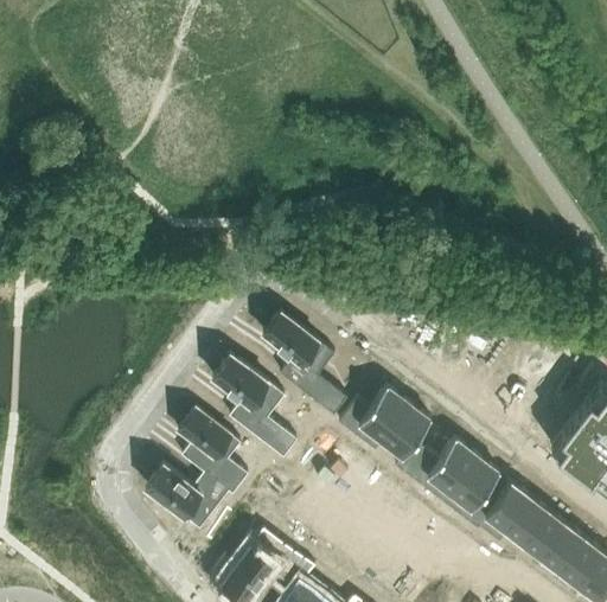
[(280,311),(262,333),(292,356),(280,372),(333,414),(347,396),(318,373),(334,352),(280,311)]
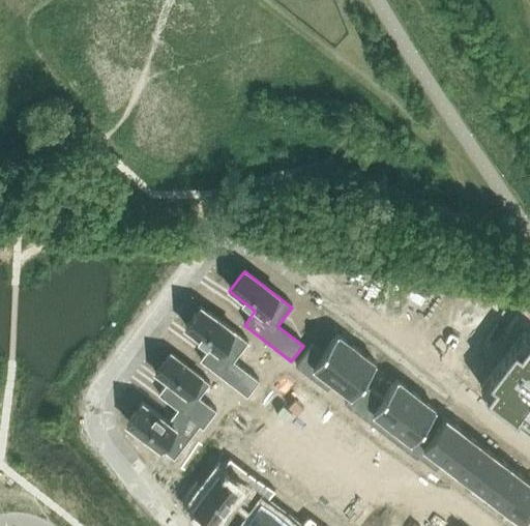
[(201,308),(185,328),(211,348),(200,361),(247,398),(259,383),(233,363),(247,344),(201,308)]
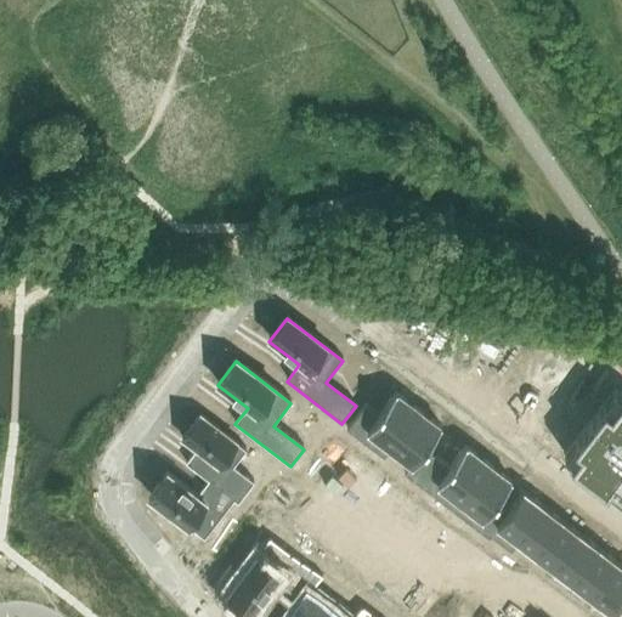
[(621,396),(615,391),(564,457),(604,487),(603,487),(605,490),(606,488),(621,499),(621,396)]
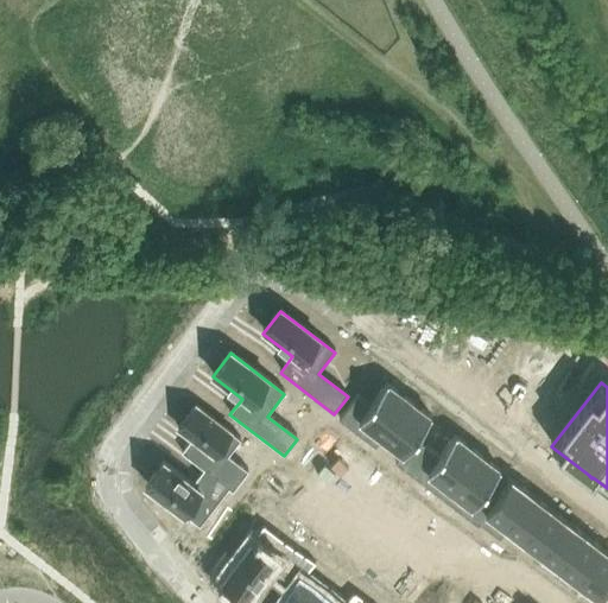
[(358,397),(340,421),(375,449),(379,444),(378,443),(409,402),(386,386),(371,406),(358,397)]
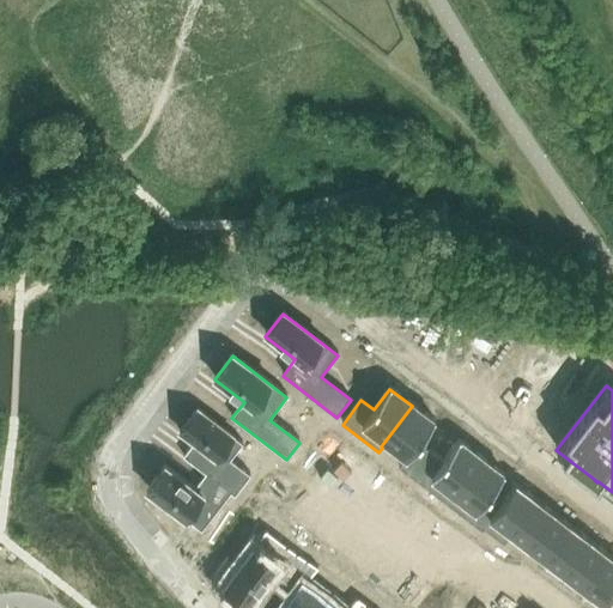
[(412,406),(381,447),(382,448),(401,463),(399,467),(412,478),(431,454),(419,444),(435,424),(412,406)]
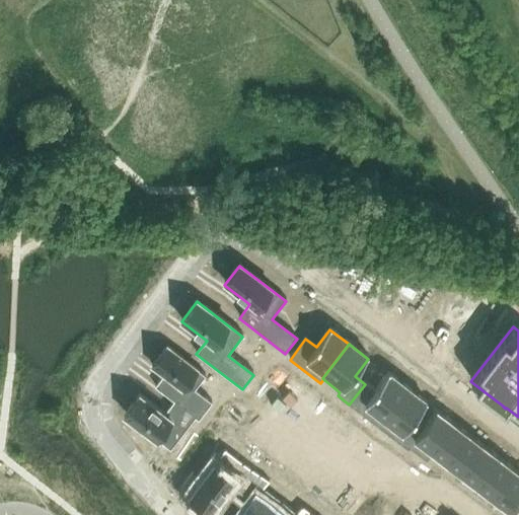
[(166,348),(152,367),(164,376),(155,387),(174,402),(174,401),(196,418),(195,419),(199,421),(212,403),(195,390),(205,377),(166,348)]
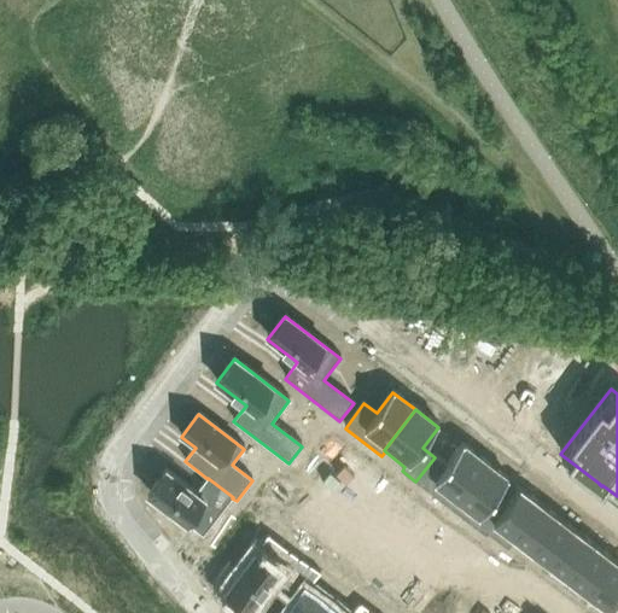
[(435,457),(415,482),(450,508),(485,462),(462,445),(447,466),(435,457)]
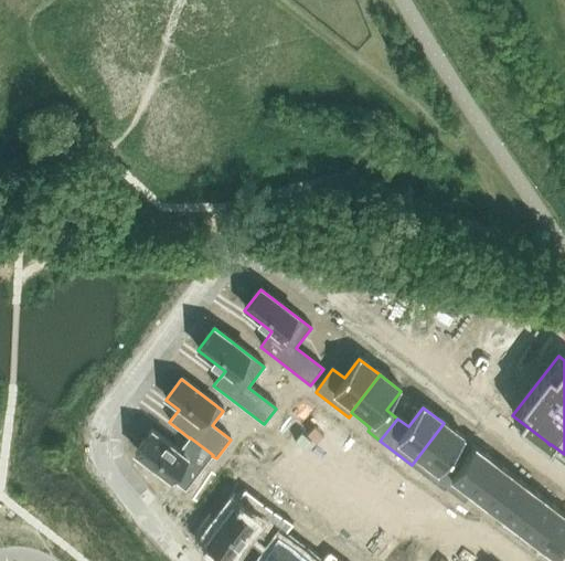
[(444,423),(412,465),(445,490),(446,488),(445,487),(460,466),(450,458),(465,440),(444,423)]
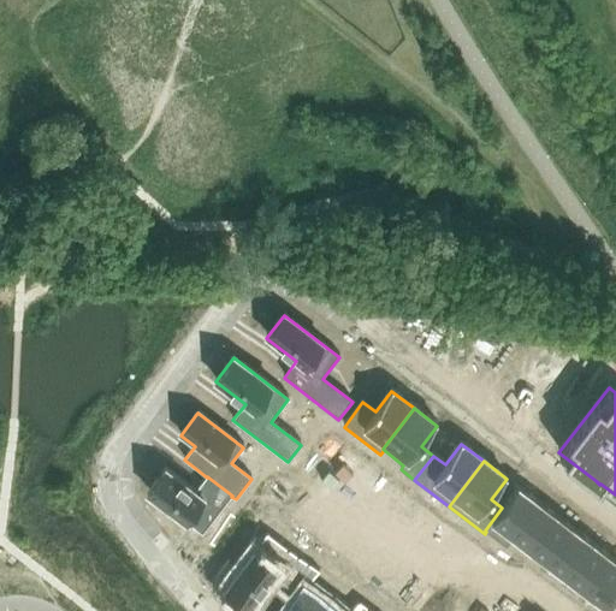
[(166,469),(148,493),(202,535),(231,497),(232,496),(207,476),(207,478),(195,492),(166,469)]
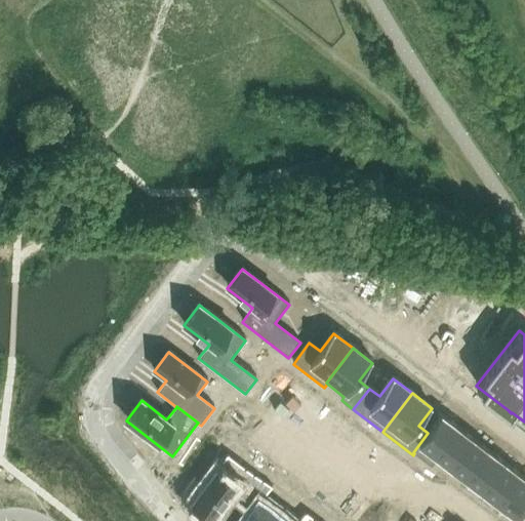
[(428,433),(413,452),(414,453),(432,467),(437,458),(459,429),(442,415),(428,433)]
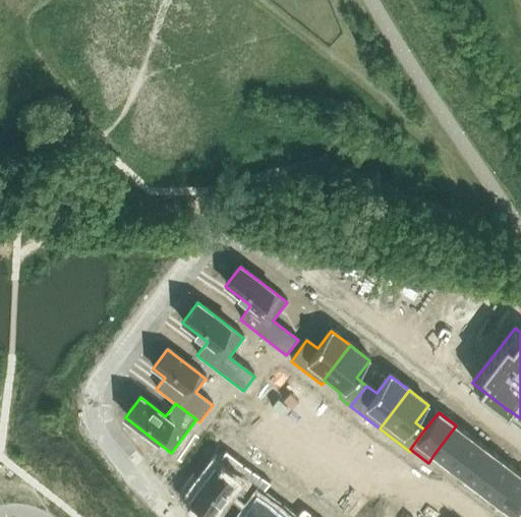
[(456,425),(433,455),(449,466),(471,438),(456,425)]
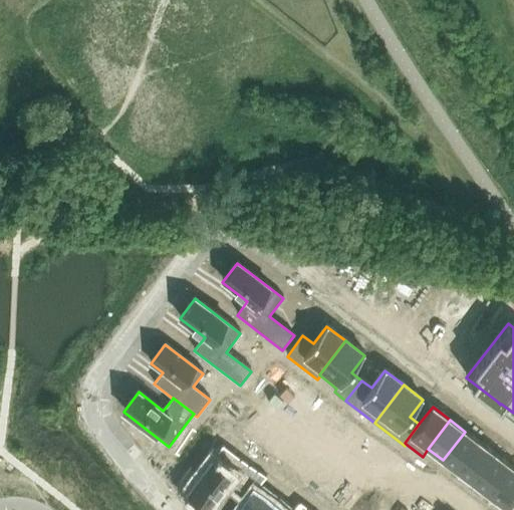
[(465,432),(443,460),(458,472),(480,444),(465,432)]
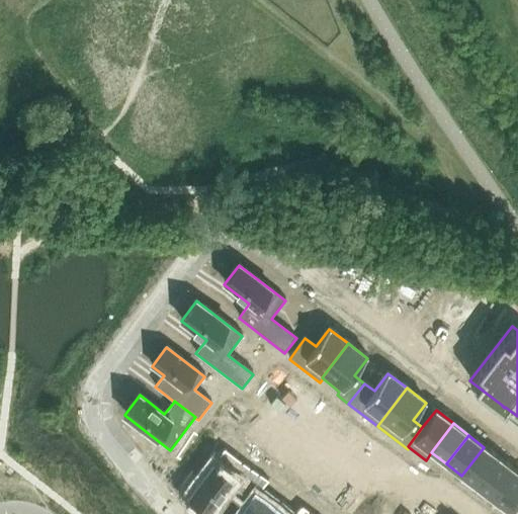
[(484,447),(461,476),(478,488),(499,458),(484,447)]
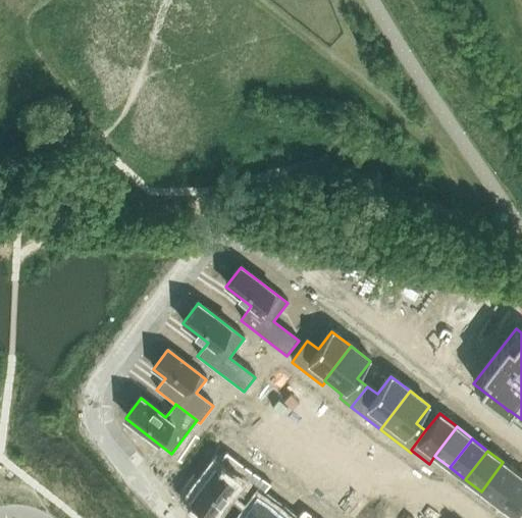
[(226,453),(191,500),(210,515),(229,489),(243,500),(259,478),(226,453)]
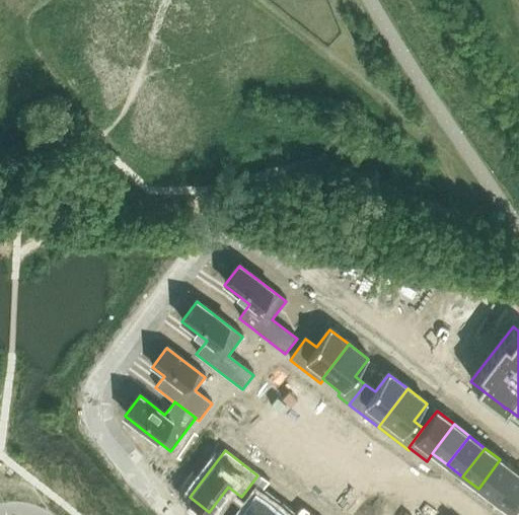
[(500,459),(478,489),(494,501),(516,471),(500,459)]
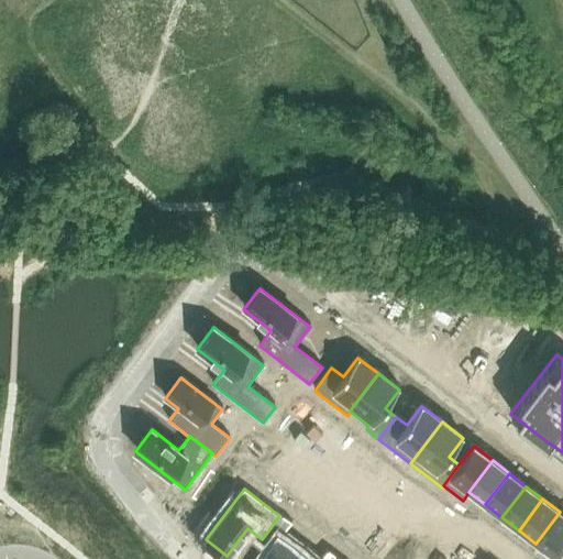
[(562,514),(560,512),(536,544),(554,557),(562,545),(562,514)]
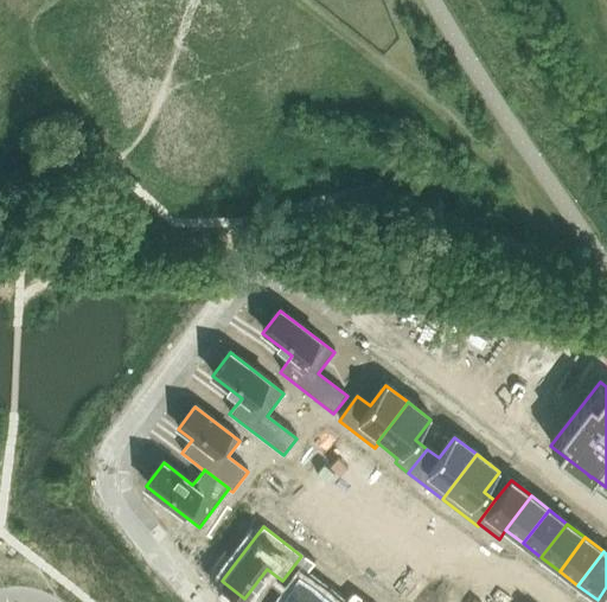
[(294,590),(285,601),(318,601),(327,590),(308,575),(315,567),(301,556),(282,581),(294,590)]
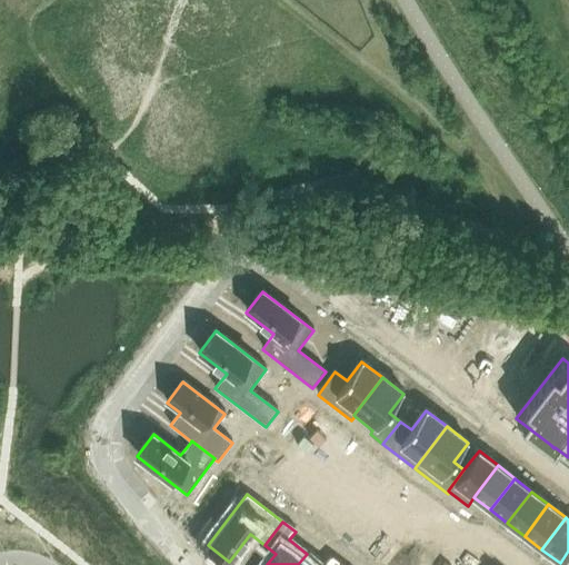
[(396,523),(387,534),(395,541),(403,528),(396,523)]
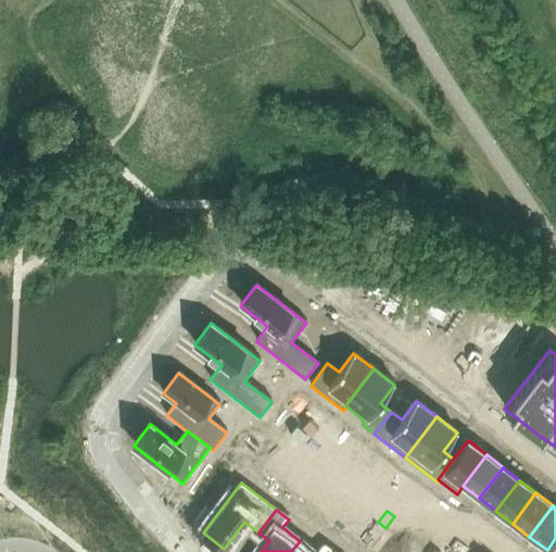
[(436,518),(430,526),(441,534),(447,527),(436,518)]
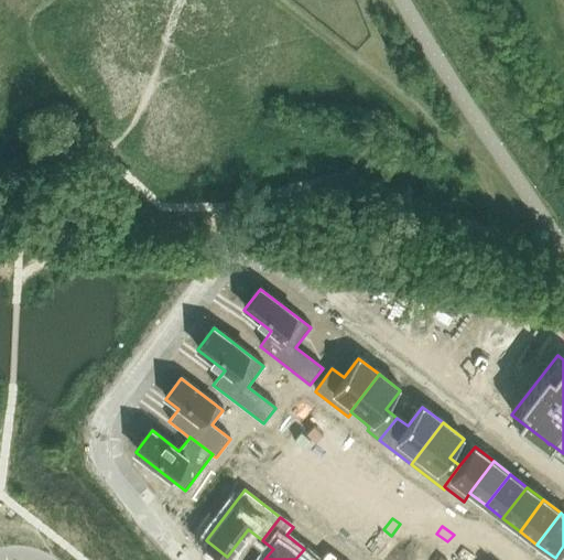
[(413,530),(408,538),(419,547),(424,539),(413,530)]
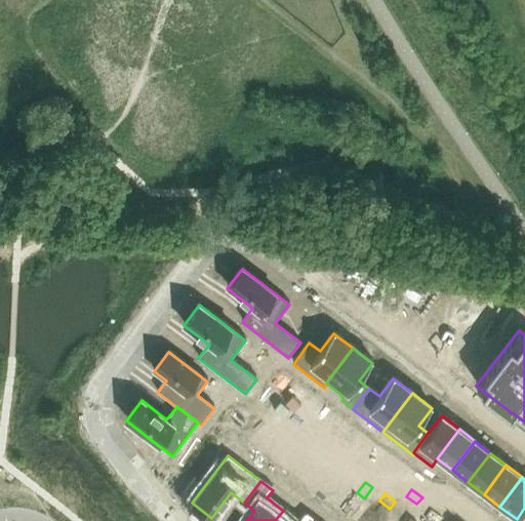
[(427,502),(421,509),(432,517),(437,510),(427,502)]
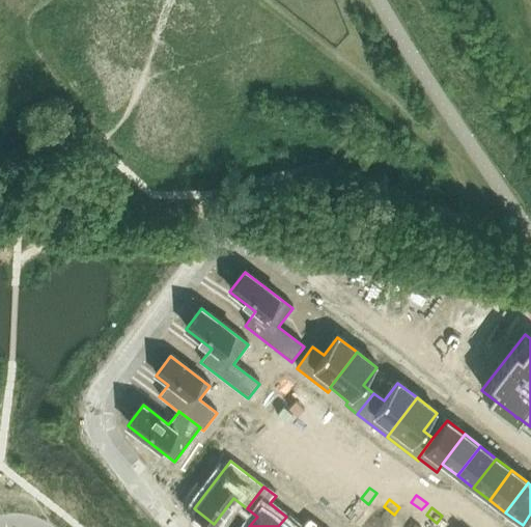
[(286,517),(278,526),(315,526),(310,522),(307,526),(299,526),(286,517)]
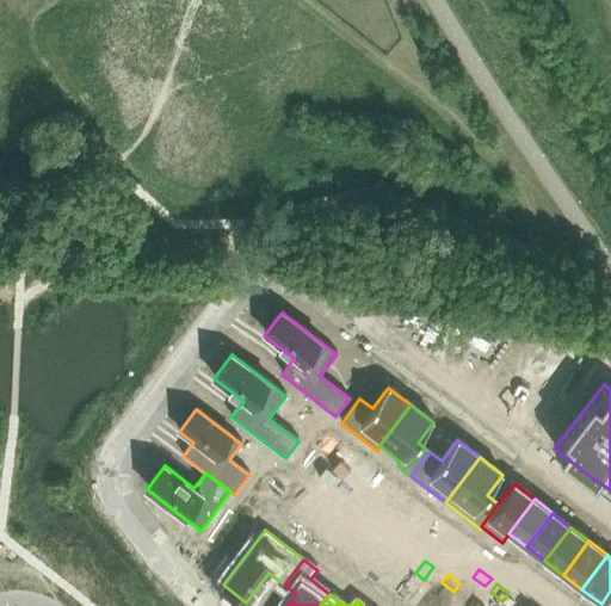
All buildings are outlined.
